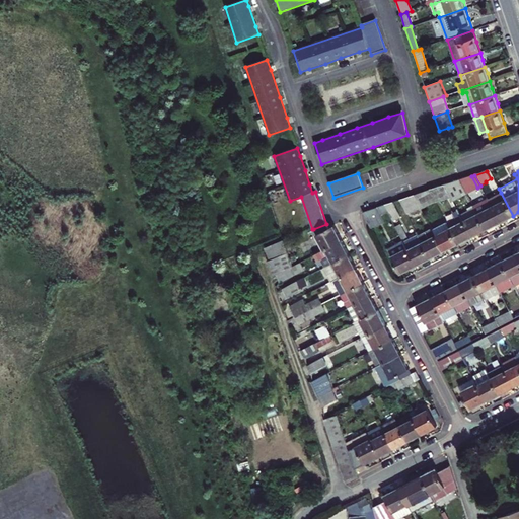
[(477,189),(477,188),(471,176),(459,180),(465,193),(466,194),(477,189)]
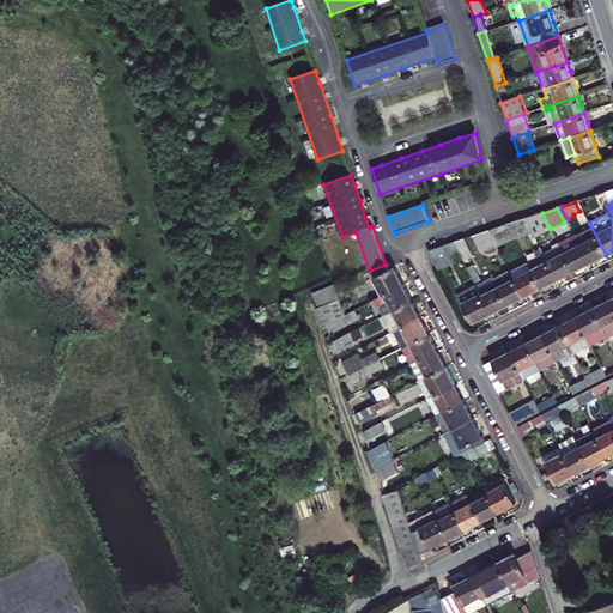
[(532,232),(533,236),(550,228),(542,213),(525,219),(532,232)]
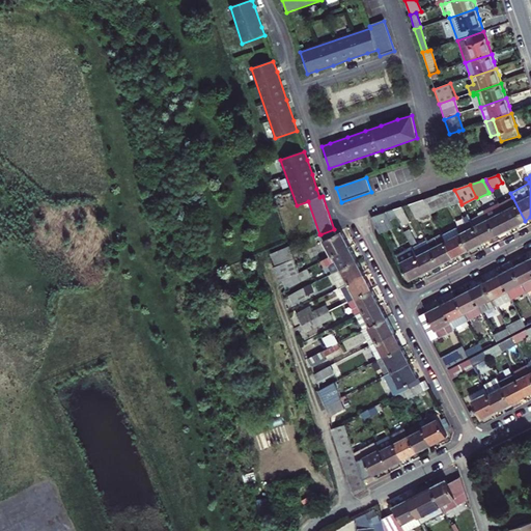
[(445,207),(460,201),(454,190),(439,195),(445,207)]
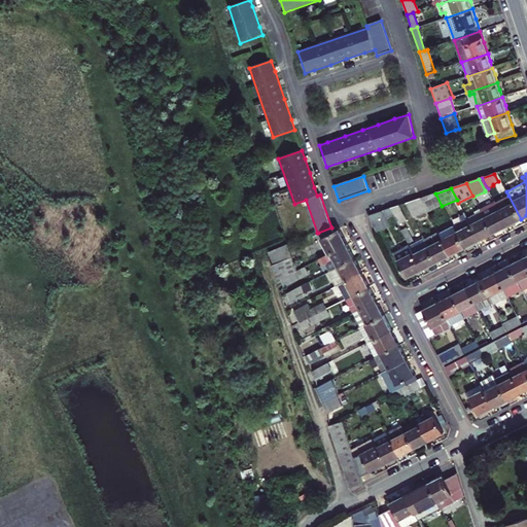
[(426,212),(442,206),(435,194),(420,199),(426,212)]
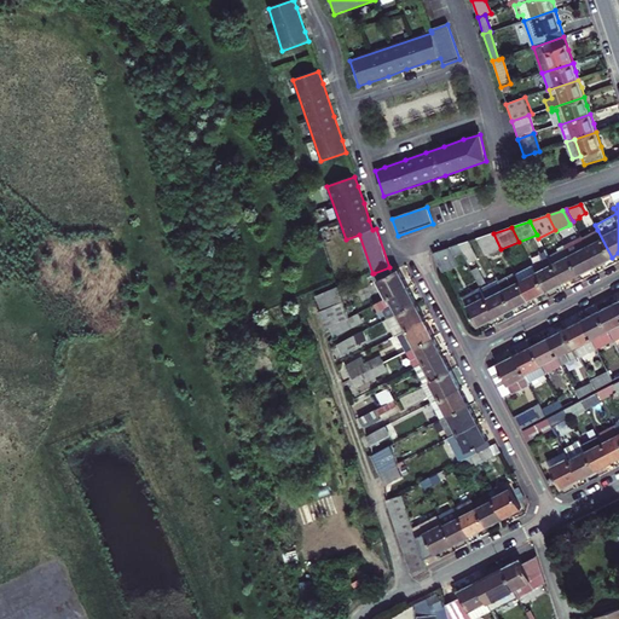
[(582,238),(596,266),(603,261),(612,258),(597,230),(582,238)]
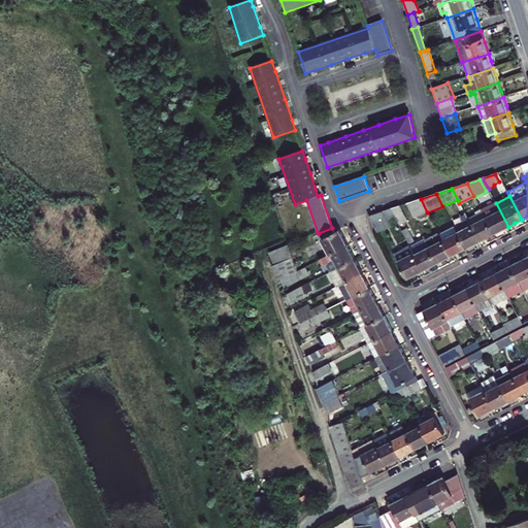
[(413,218),(427,212),(421,199),(406,204),(413,218)]
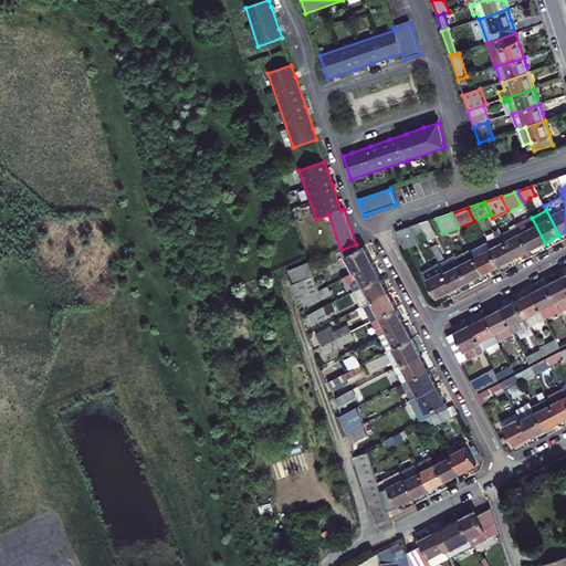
[(537,247),(545,243),(532,218),(531,217),(515,224),(516,226),(530,251),(537,247)]
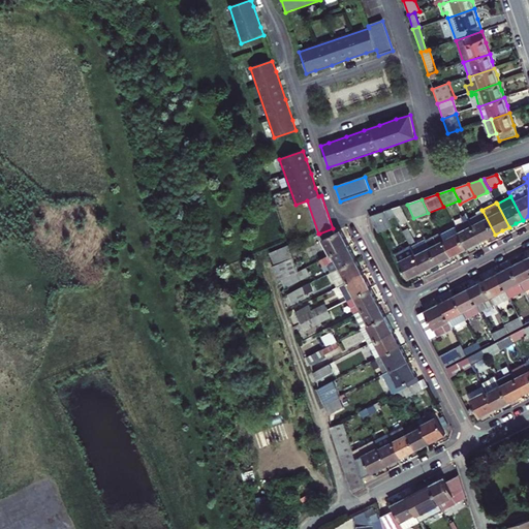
[(407,222),(399,208),(392,210),(395,216),(400,226),(407,222)]
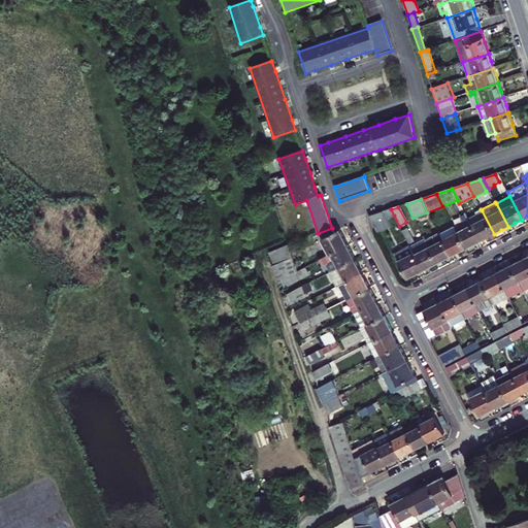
[(387,220),(394,216),(391,209),(369,217),(377,234),(390,227),(387,220)]
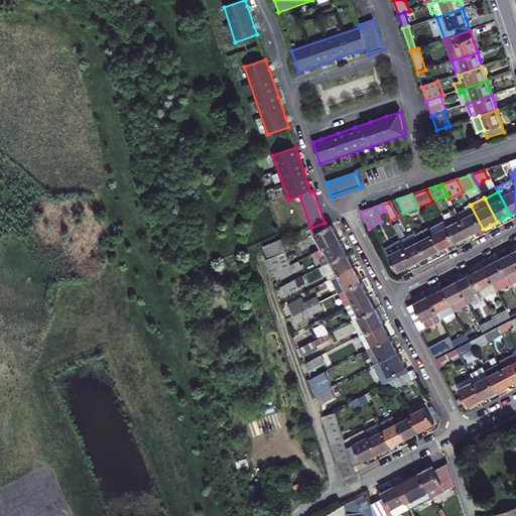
[(483,229),(471,206),(457,214),(469,236),(477,232),(483,229)]
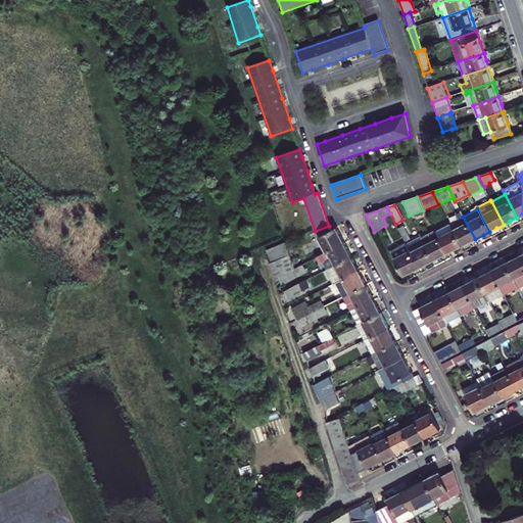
[(458,221),(449,225),(461,246),(468,243),(475,239),(463,217),(460,211),(455,215),(458,221)]
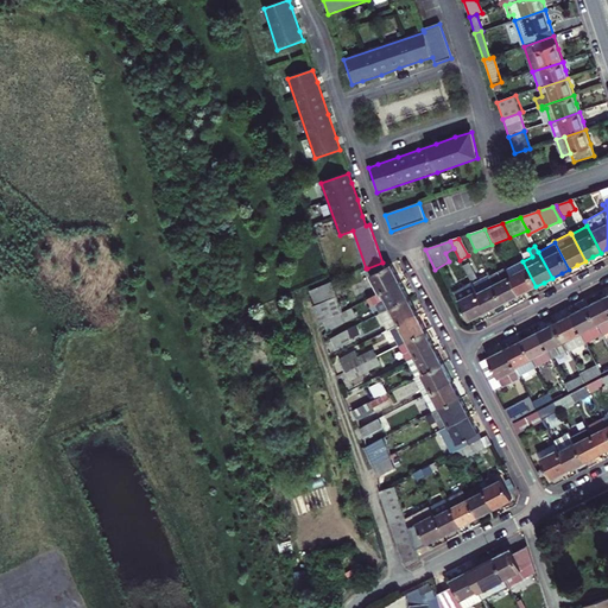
[(536,286),(523,261),(506,270),(519,296),(527,291),(536,286)]
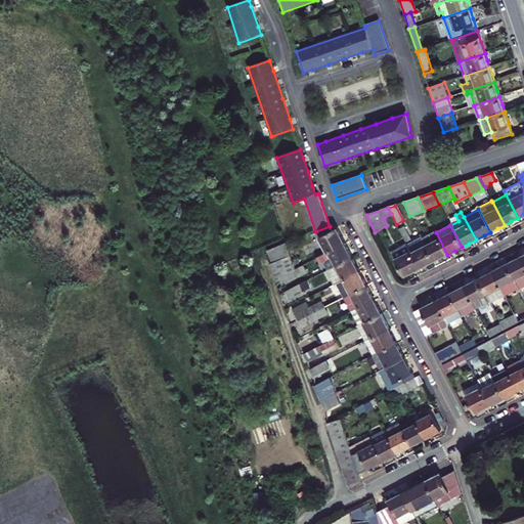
[(316,231),(316,232),(319,238),(332,231),(330,227),(330,226),(316,231)]
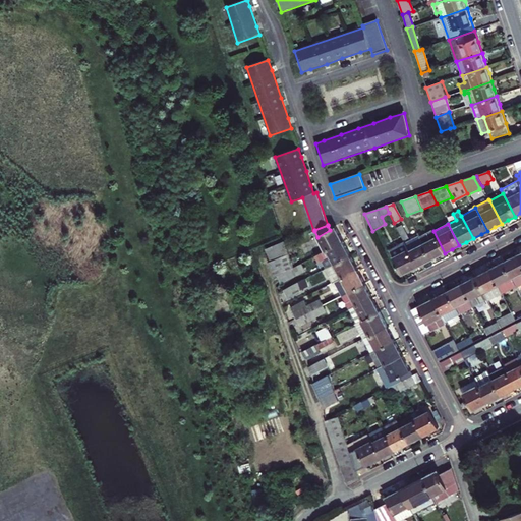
[(431,259),(419,238),(419,237),(409,242),(407,238),(401,226),(396,228),(404,243),(416,268),(424,264),(431,259)]
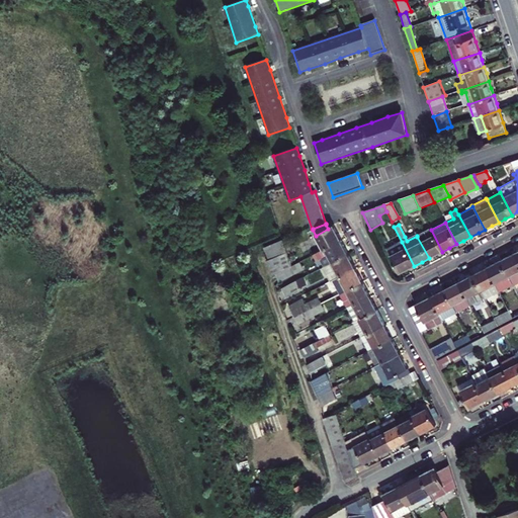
[(417,236),(417,237),(431,230),(428,225),(415,232),(417,236)]
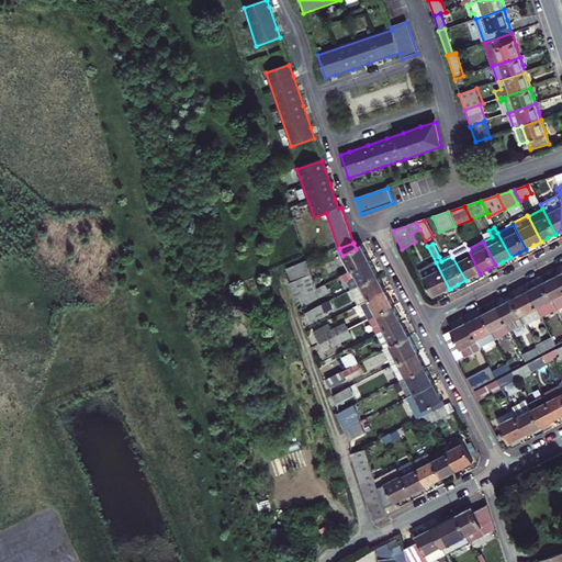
[(351,272),(370,262),(366,254),(361,245),(356,248),(343,256),(351,272)]
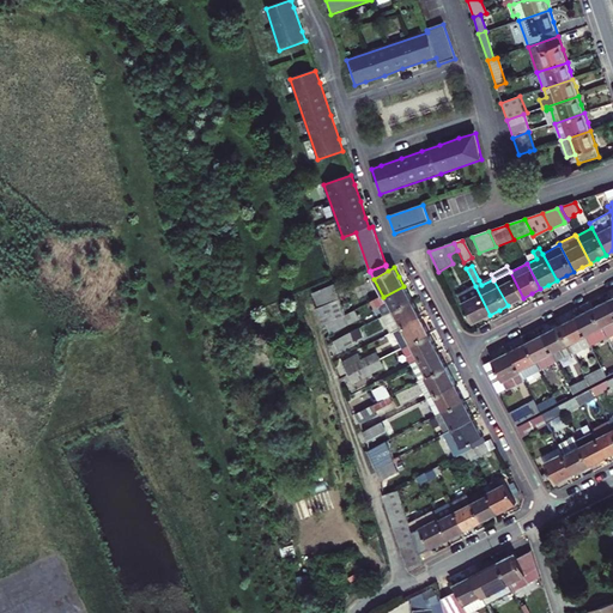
[(510,272),(493,280),(508,305),(515,302),(523,298),(510,272)]
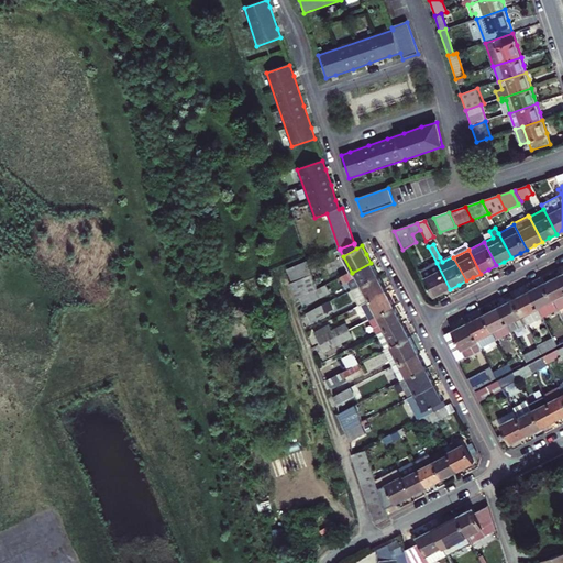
[(451,252),(440,257),(442,262),(453,256),(451,252)]
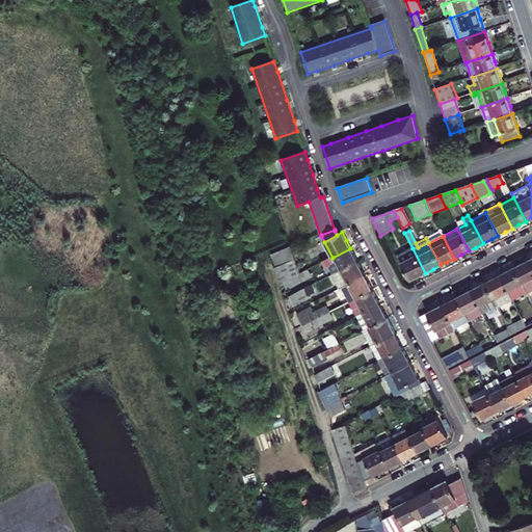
[(290,247),(295,260),(295,262),(303,259),(298,243),(290,246),(290,247)]
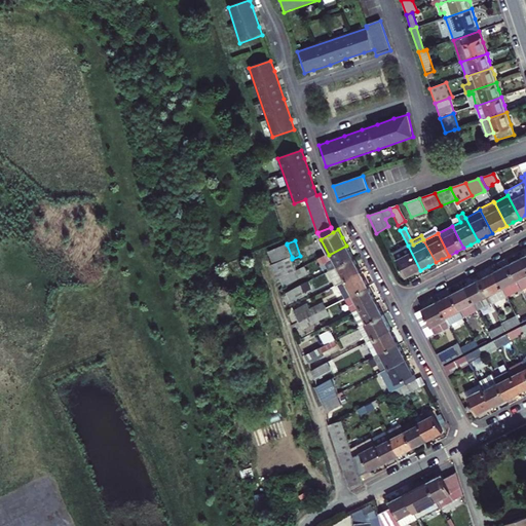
[(268,253),(274,264),(271,266),(276,282),(279,280),(296,271),(292,259),(292,257),(287,245),(268,253)]
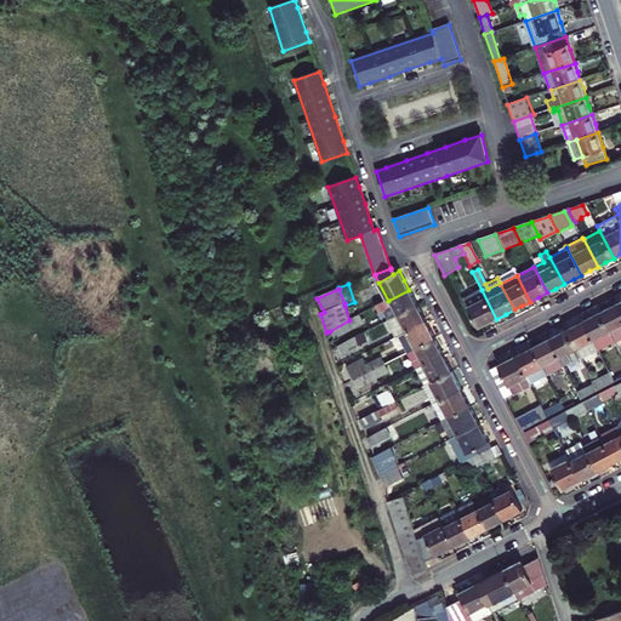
[(388,322),(417,306),(412,297),(409,290),(388,301),(375,307),(379,314),(383,312),(388,322)]
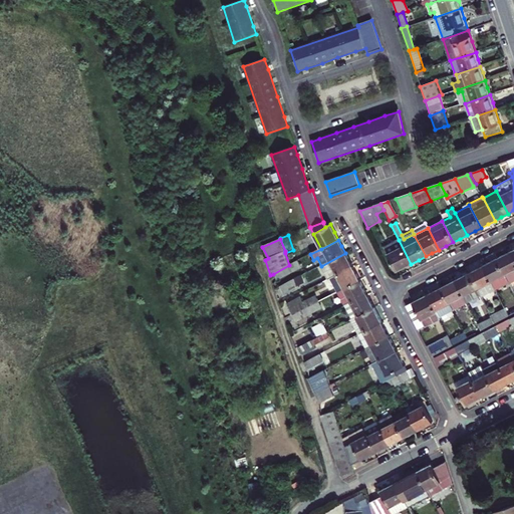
[(405,268),(411,264),(399,240),(383,248),(397,272),(405,268)]
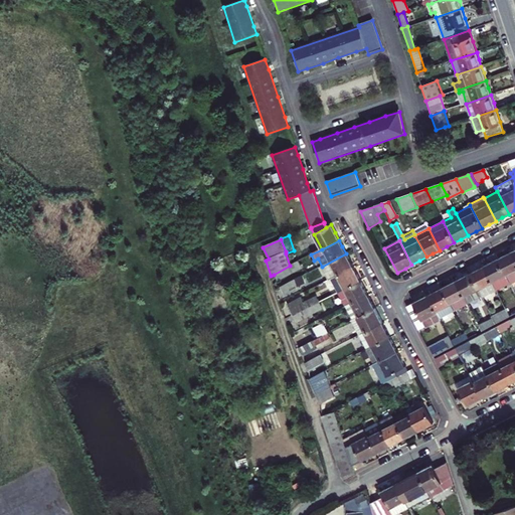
[(329,281),(331,281),(353,269),(349,262),(346,253),(322,267),(329,281)]
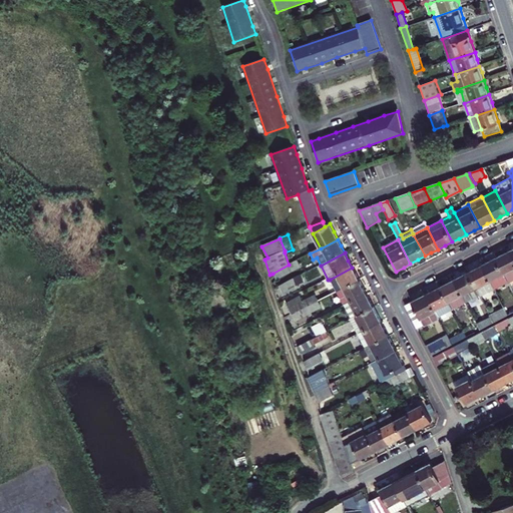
[(502,255),(495,260),(507,283),(512,279),(512,260),(509,252),(502,255)]
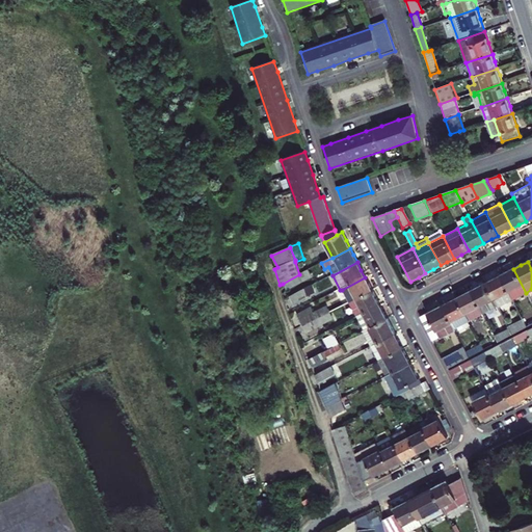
[(526,293),(513,269),(506,272),(499,276),(511,300),(526,293)]
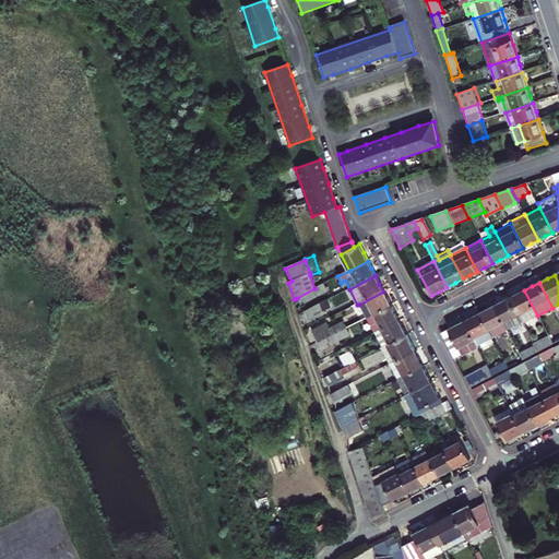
[(314,288),(318,297),(326,293),(322,284),(314,288)]
